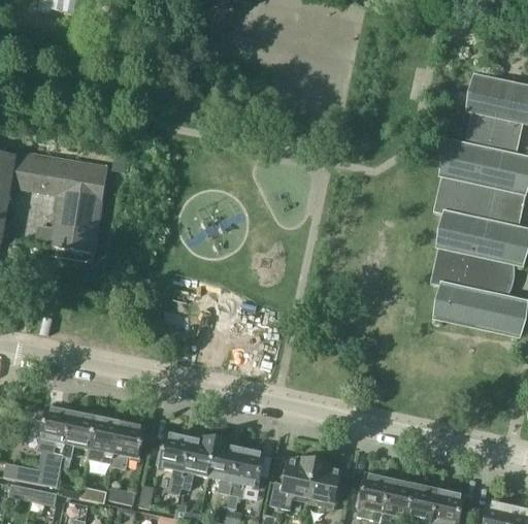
[(39,0),(38,10),(51,12),(52,9),(73,13),(76,0),(39,0)]
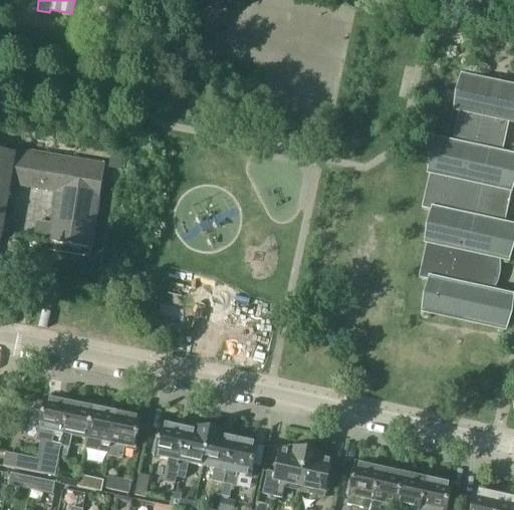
[(513,155),(499,152),(507,117),(513,118),(513,85),(460,74),(454,106),(461,108),(454,142),(435,138),(428,170),(429,171),(422,207),(432,209),(425,240),(427,240),(419,276),(429,278),(422,309),(506,327),(513,294),(492,290),(498,255),(509,258),(513,234),(513,224),(502,222),(510,188),(511,188),(513,176),(513,155)]
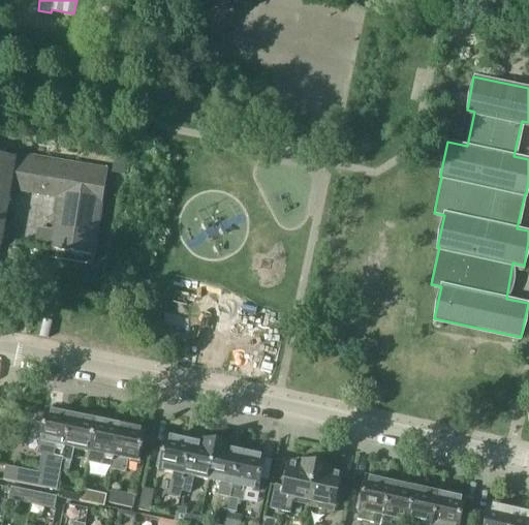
[(0,243),(9,187),(58,195),(50,246),(94,253),(109,166),(106,165),(106,167),(92,164),(92,163),(91,163),(90,164),(78,162),(78,161),(76,160),(75,162),(63,160),(63,158),(62,158),(62,160),(48,157),(49,156),(47,156),(47,157),(33,155),(33,154),(32,153),(32,155),(14,152),(13,156),(3,154),(3,152),(2,150),(1,149),(0,149),(0,243)]
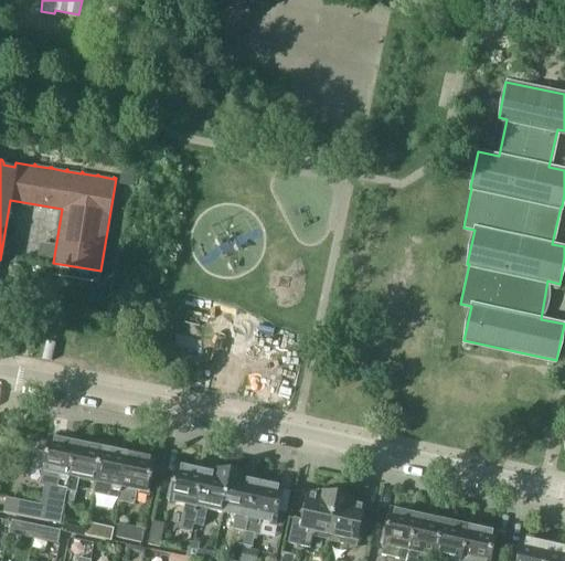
[(19,499),(17,512),(49,519),(61,521),(64,501),(76,442),(66,440),(66,436),(52,434),(52,437),(50,436),(46,451),(33,448),(30,466),(43,468),(43,469),(44,469),(41,483),(49,484),(45,504),(19,499)]
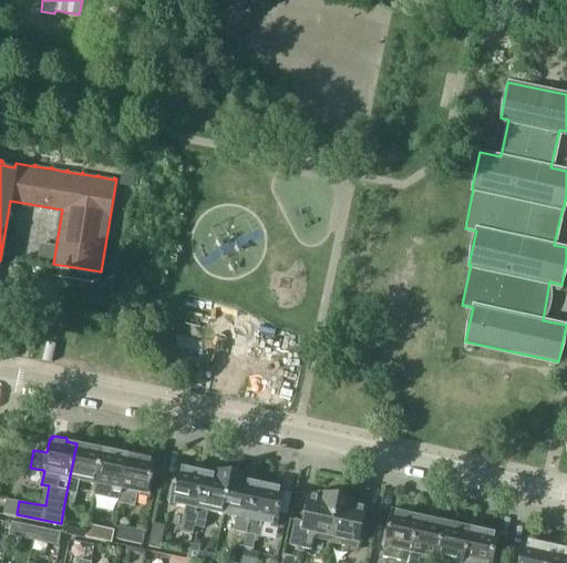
[(76,443),(64,503),(74,504),(80,479),(95,481),(96,482),(103,446),(88,442),(86,446),(76,443)]
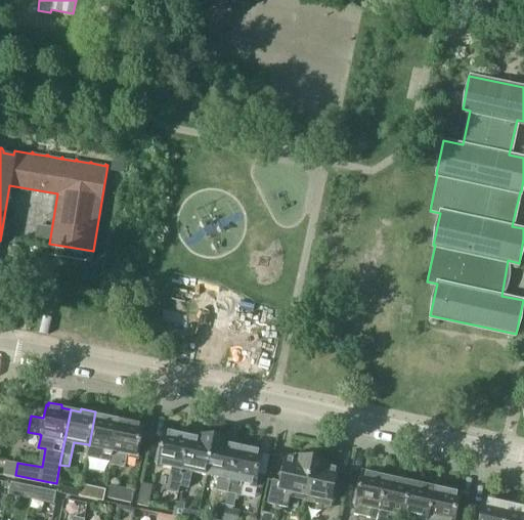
[(88,444),(86,456),(111,461),(119,420),(110,418),(110,415),(95,412),(89,445),(88,444)]
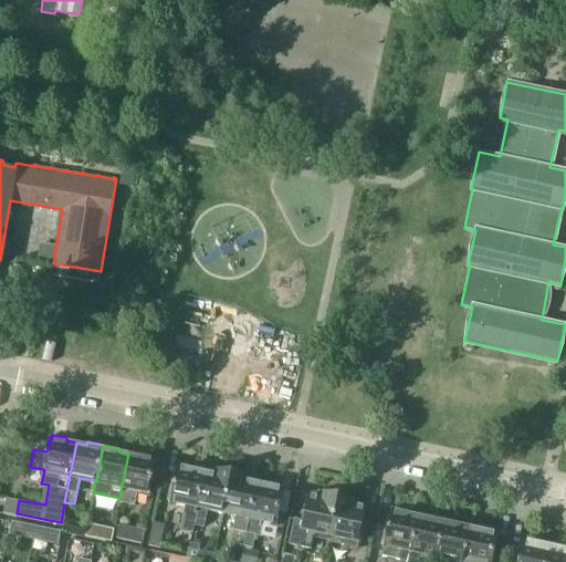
[(119,499),(118,500),(119,501),(134,503),(137,489),(148,491),(155,459),(153,458),(154,455),(139,453),(138,456),(128,454),(119,498),(119,499)]
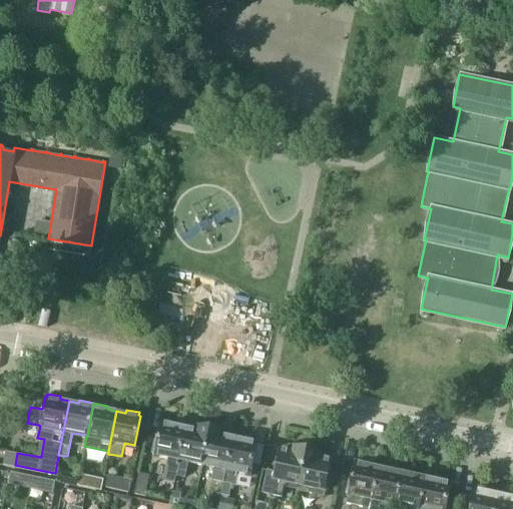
[(154,438),(151,451),(154,451),(154,453),(168,456),(163,479),(173,481),(175,474),(185,427),(176,425),(176,422),(163,419),(162,422),(160,422),(157,439),(154,438)]
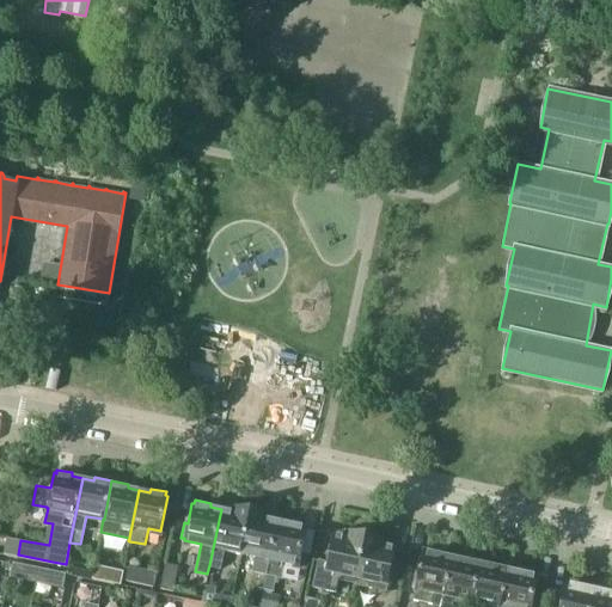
[(221,509),(209,565),(219,566),(222,549),(242,552),(250,509),(233,506),(232,512),(221,509)]
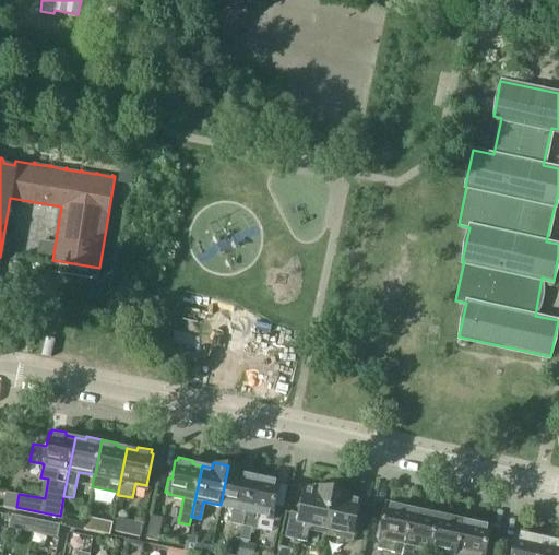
[(228,465),(221,505),(233,507),(230,520),(244,522),(253,475),(244,474),(245,469),(228,465)]
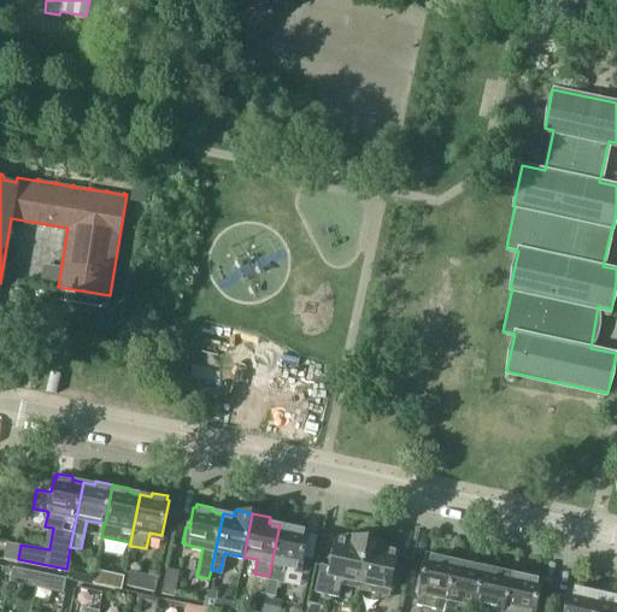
[(269,576),(265,592),(266,592),(266,593),(275,594),(278,580),(283,581),(286,565),(300,569),(309,531),(306,530),(307,527),(291,523),(291,527),(280,524),(269,576)]
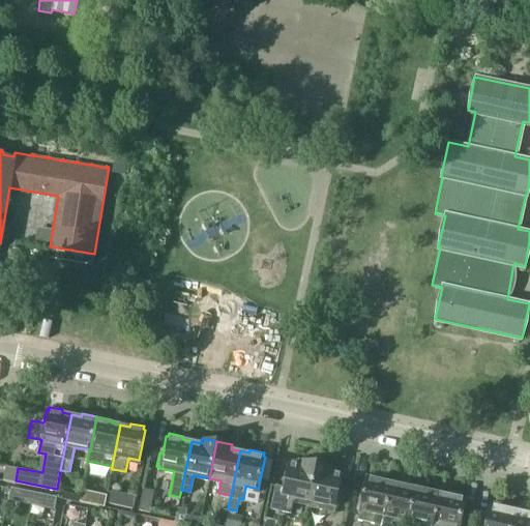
[(275,484),(271,506),(290,510),(293,496),(308,499),(317,463),(300,459),(300,464),(290,461),(285,486),(275,484)]
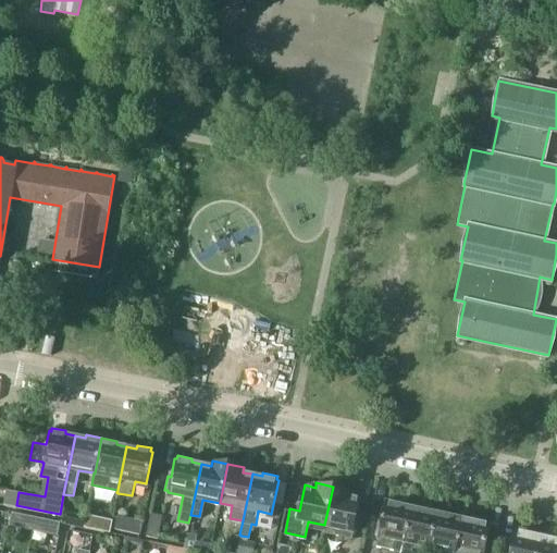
[(324,525),(323,530),(350,537),(359,496),(348,494),(349,490),(333,487),(324,525)]
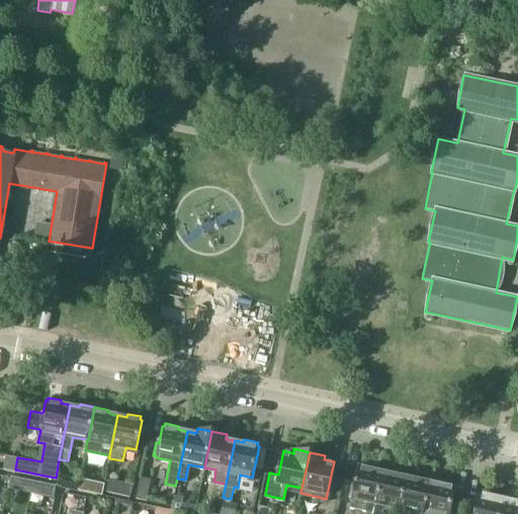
[(351,483),(348,496),(351,496),(349,506),(364,509),(363,513),(372,513),(382,472),(358,465),(354,484),(351,483)]
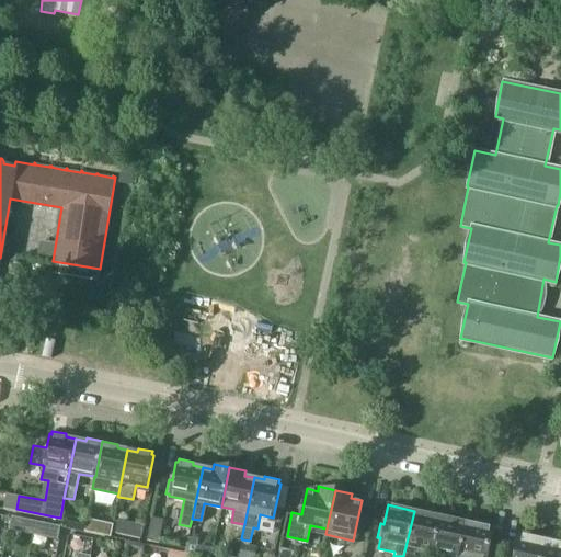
[(414,511),(403,556),(412,556),(415,547),(432,550),(439,516),(414,511)]
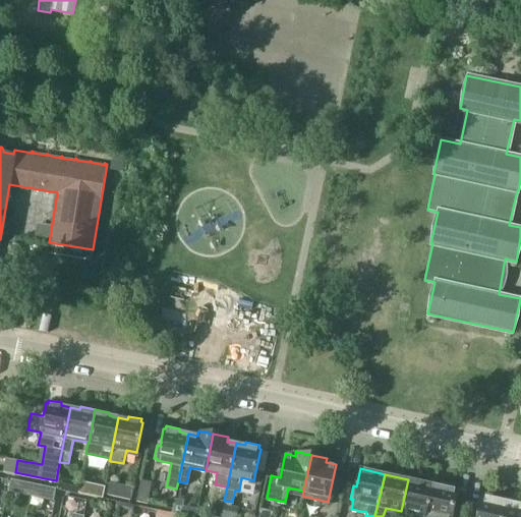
[(63,476),(61,489),(78,492),(80,480),(63,476)]
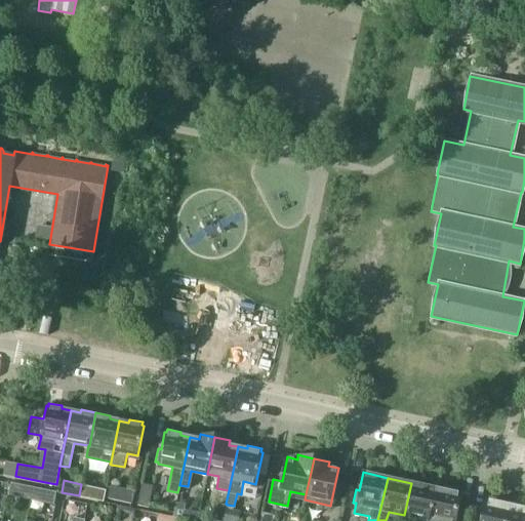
[(33,485),(11,481),(9,492),(31,497),(33,485)]
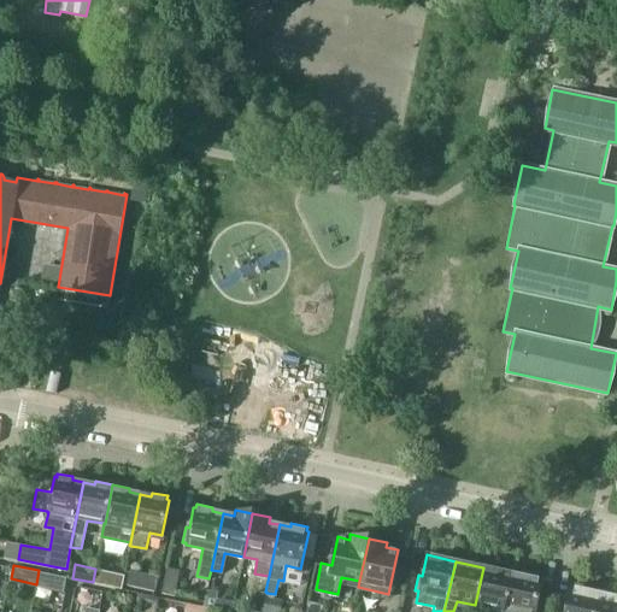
[(160,592),(174,594),(180,569),(166,565),(160,592)]
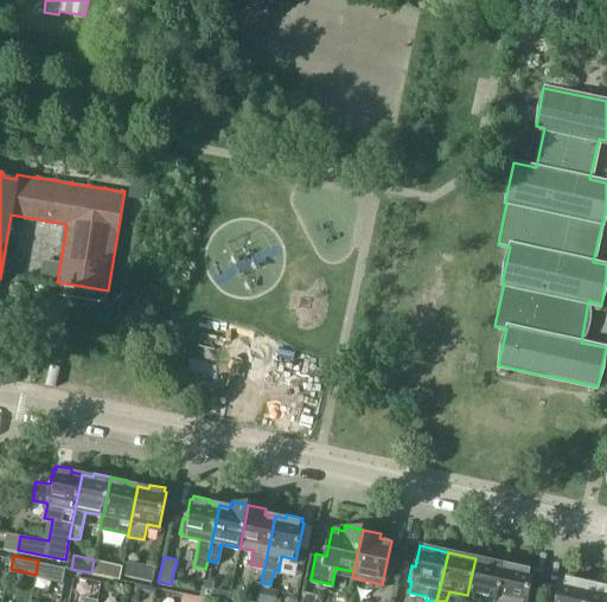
[(94,559),(91,572),(103,575),(112,576),(114,563),(94,558),(94,559)]
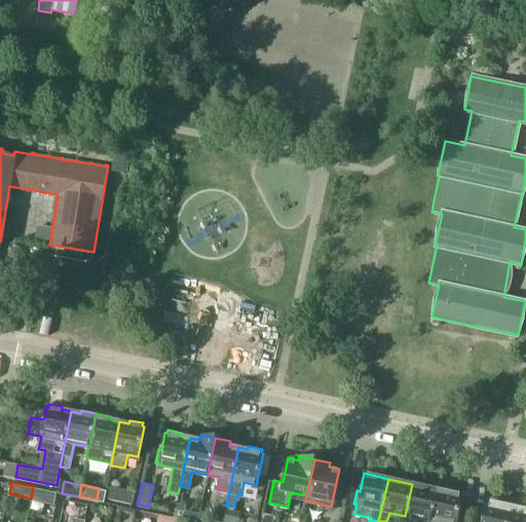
[(114,486),(107,484),(104,496),(133,502),(135,490),(114,486)]
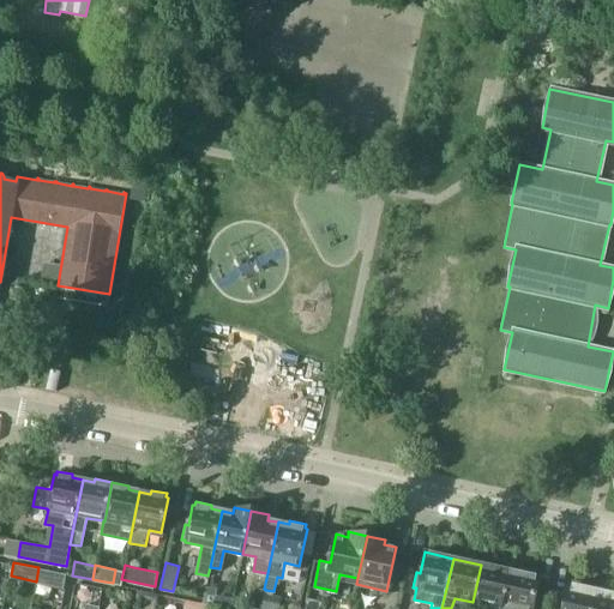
[(481,565),(473,602),(491,606),(489,608),(500,608),(501,608),(510,571),(481,565)]
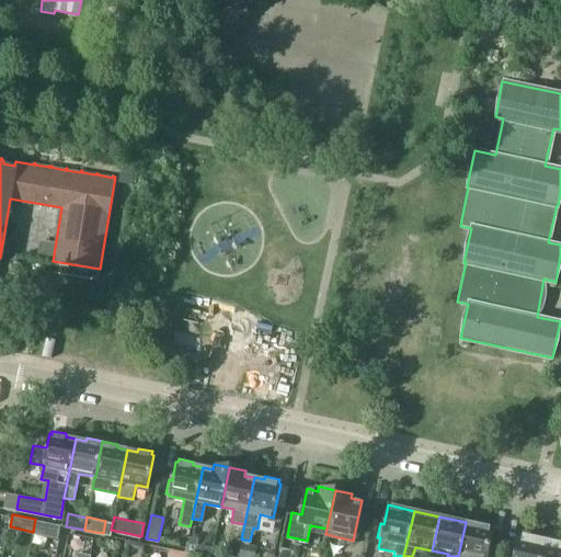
[(36,519),(34,532),(58,537),(60,524),(47,522),(46,521),(36,519)]
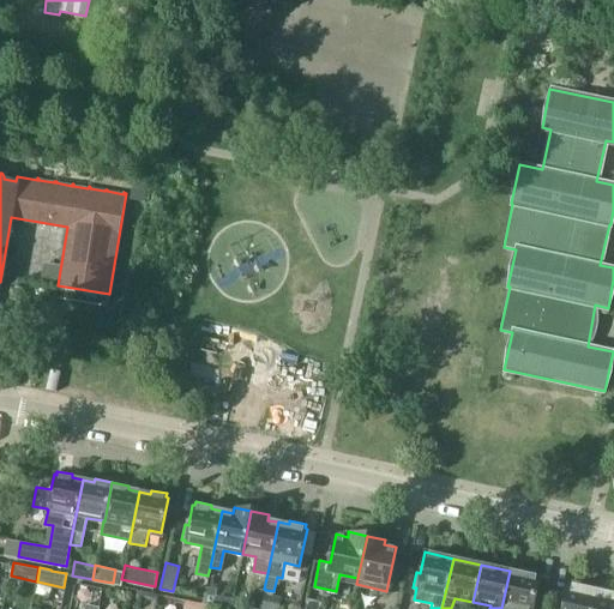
[(501,608),(500,608),(531,608),(539,577),(510,571),(501,608)]
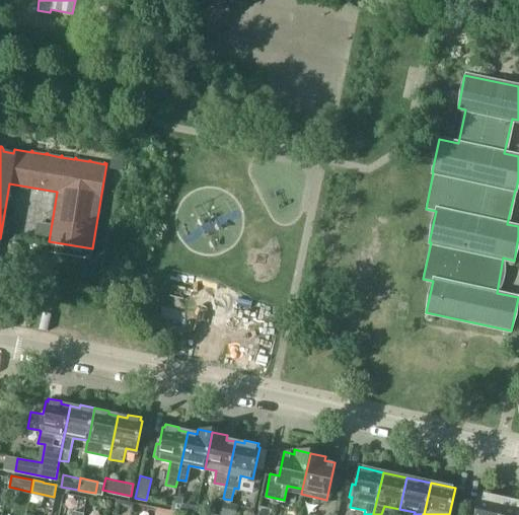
[(479,493),(474,514),(500,514),(504,499),(479,493)]
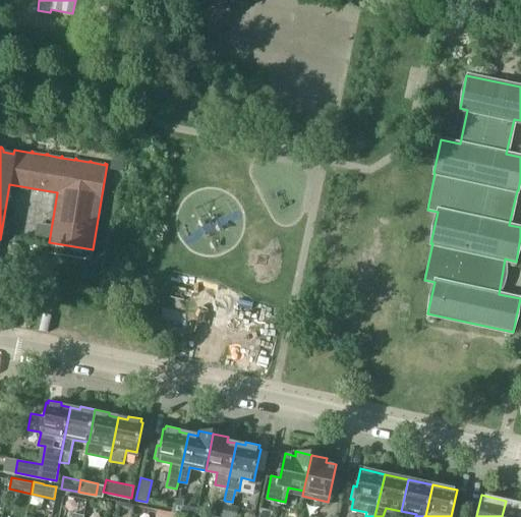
[(183,499),(174,497),(171,511),(195,516),(197,507),(182,504),(183,499)]
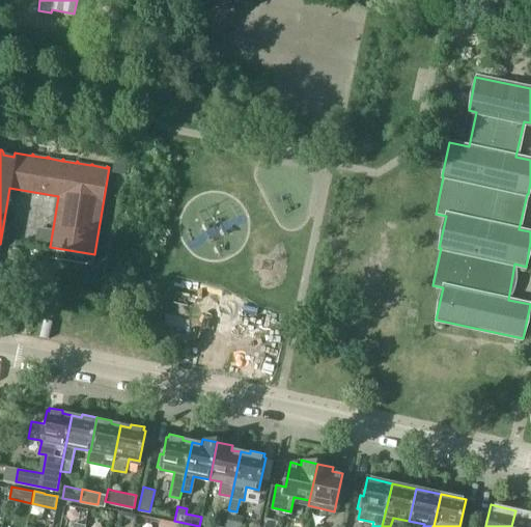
[(229,510),(229,509),(228,509),(220,507),(218,518),(227,520),(228,511),(229,510)]
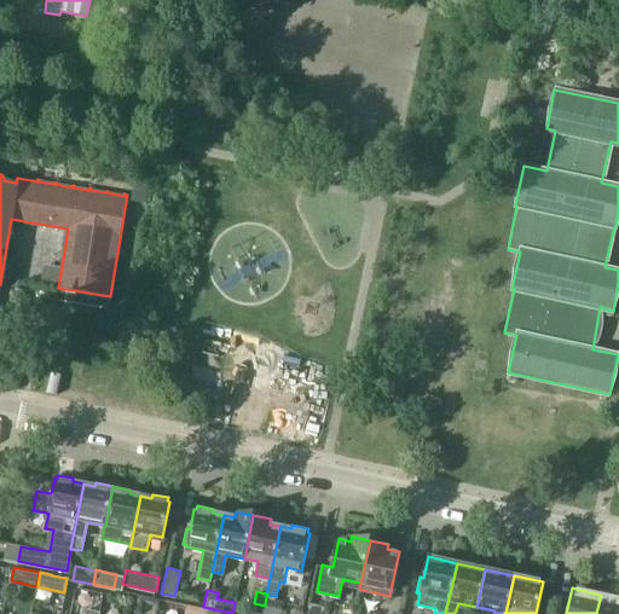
[(618,613),(618,597),(601,595),(596,613),(618,613)]
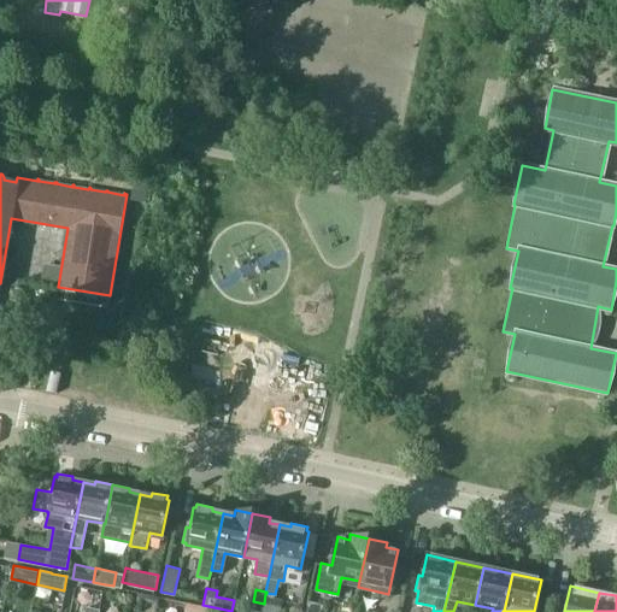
[(264,604),(262,611),(270,611),(277,611),(281,598),(265,594),(264,604)]
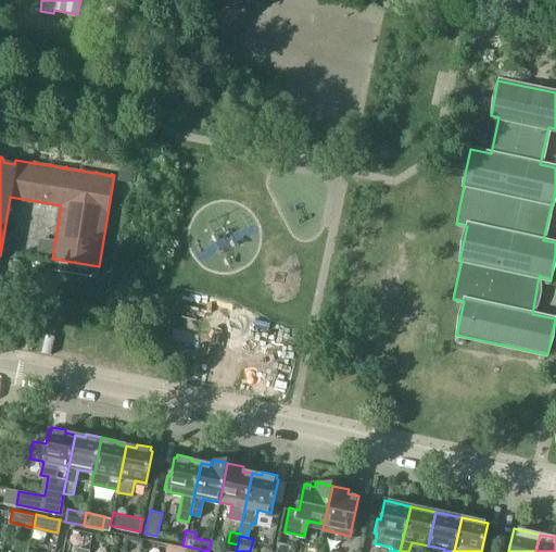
[(289,551),(291,544),(291,543),(277,541),(274,551),(289,551)]
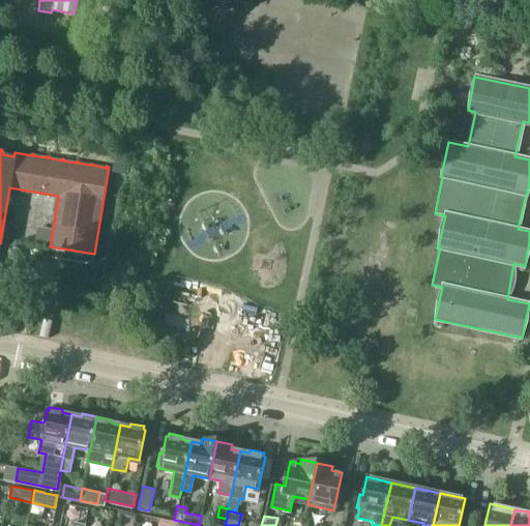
[(168,525),(169,519),(159,517),(157,525),(168,525)]
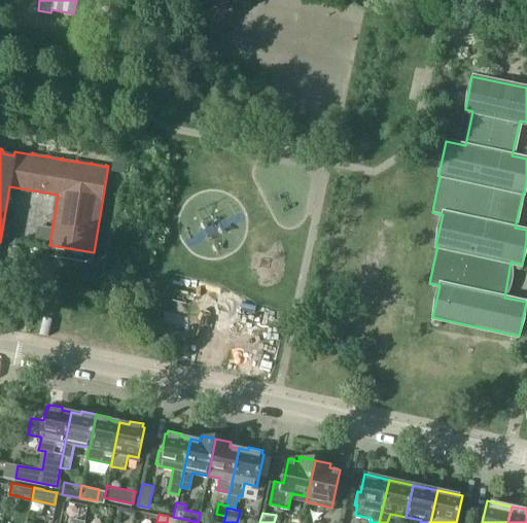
All buildings are outlined.
